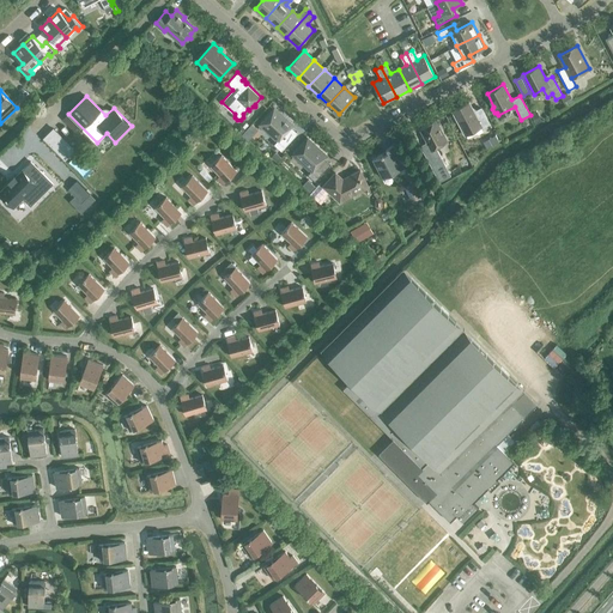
[(481,108),(474,111),(469,102),(453,111),(466,134),(481,126),(483,128),(490,123),(481,108)]
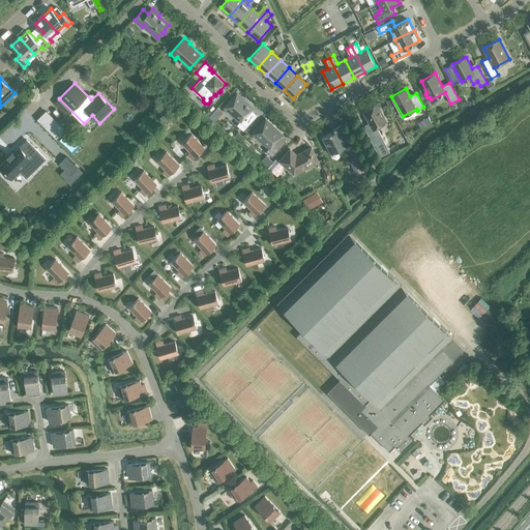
[(237,124),(243,130),(258,115),(252,110),(253,109),(237,94),(226,108),(240,121),(237,124)]
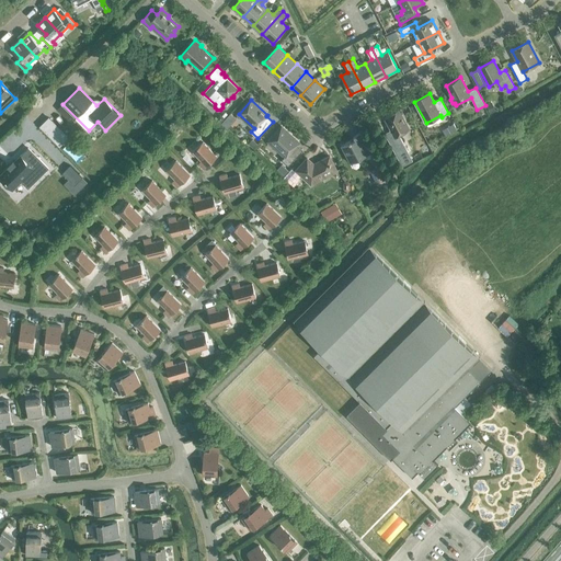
[(387,138),(393,149),(404,144),(399,134),(409,129),(399,110),(385,117),(393,135),(387,138)]
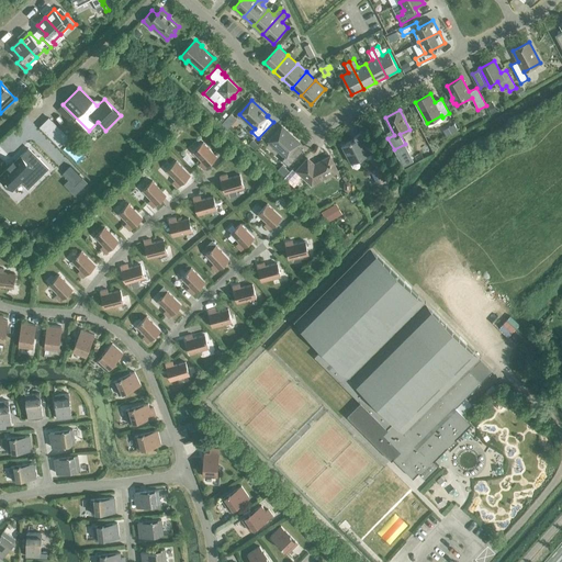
[(282,160),(289,166),(304,149),(298,144),(299,143),(282,128),(270,142),(285,156),(282,160)]
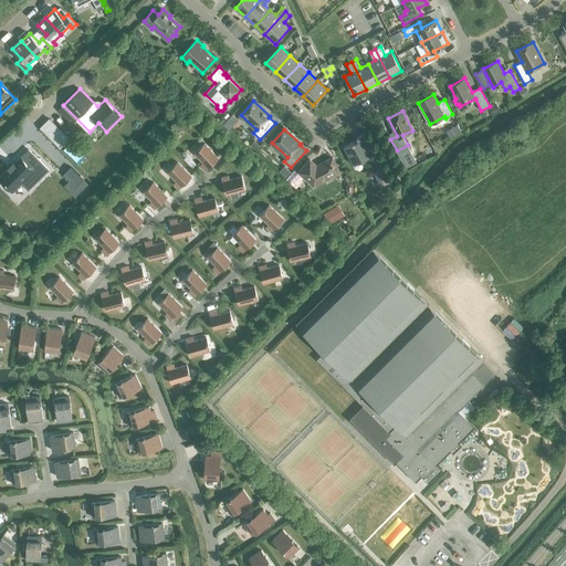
[(354,165),(374,154),(363,134),(356,138),(358,140),(355,143),(354,142),(344,146),(354,165)]
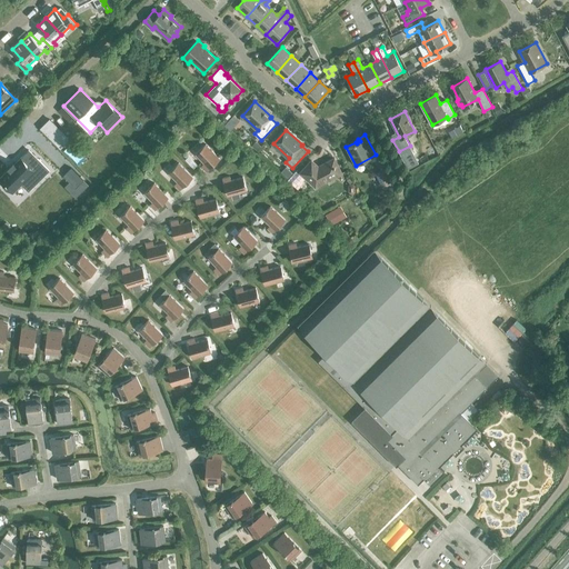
[(201,166),(207,171),(220,159),(206,145),(196,153),(205,163),(201,166)]
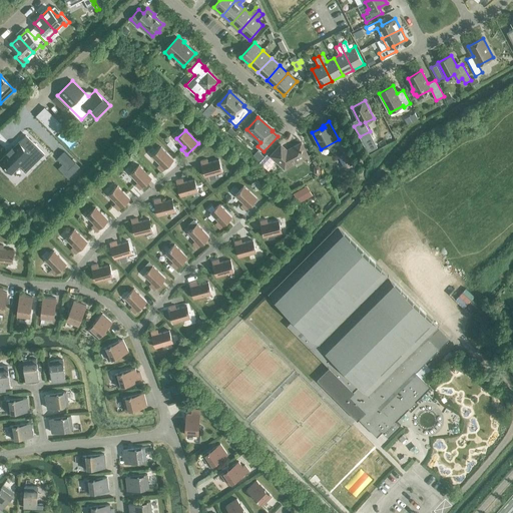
[(8,152),(0,160),(0,161),(12,173),(24,161),(30,167),(44,153),(34,143),(26,150),(19,142),(13,147),(12,146),(7,151),(8,152)]
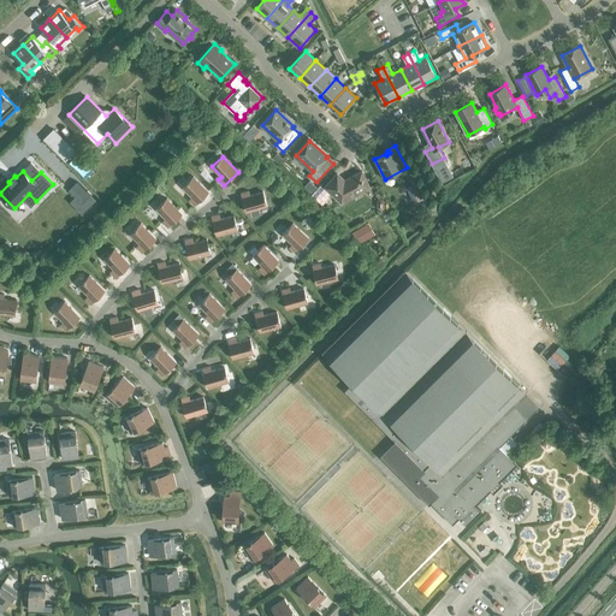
[(342,202),(371,188),(362,171),(344,181),(337,173),(325,188),(331,193),(342,202)]
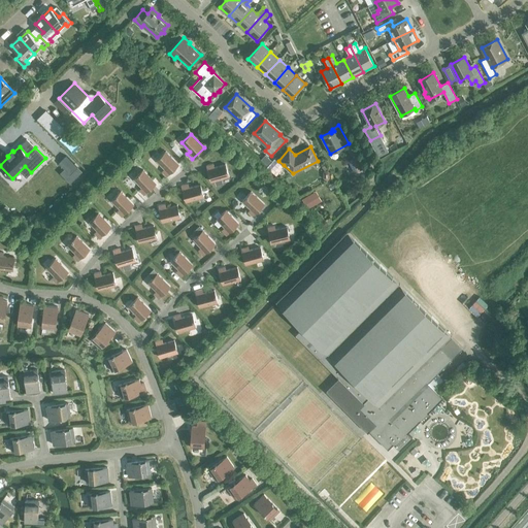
[(162,171),(167,176),(178,164),(166,151),(157,160),(165,168),(162,171)]
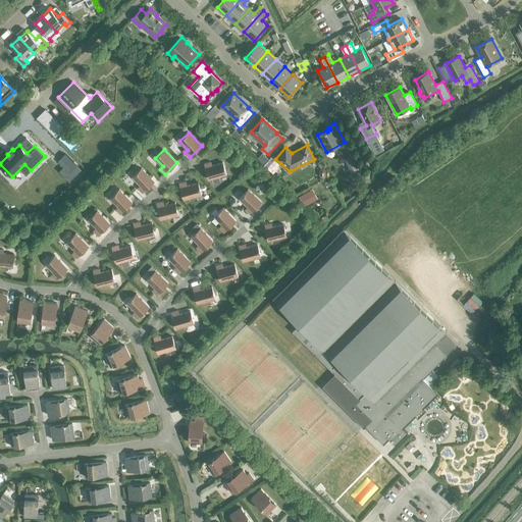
[(65,154),(58,161),(63,166),(69,172),(76,165),(70,159),(65,154)]
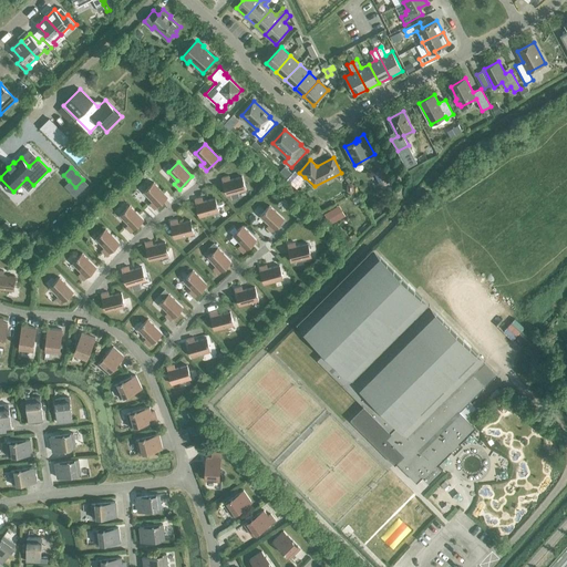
[(243,176),(230,179),(229,176),(222,177),(227,195),(246,189),(243,176)]
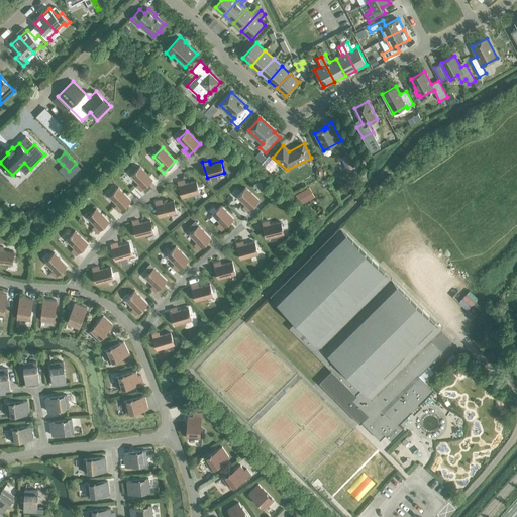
[(136,186),(141,191),(152,179),(140,167),(131,175),(139,184),(136,186)]
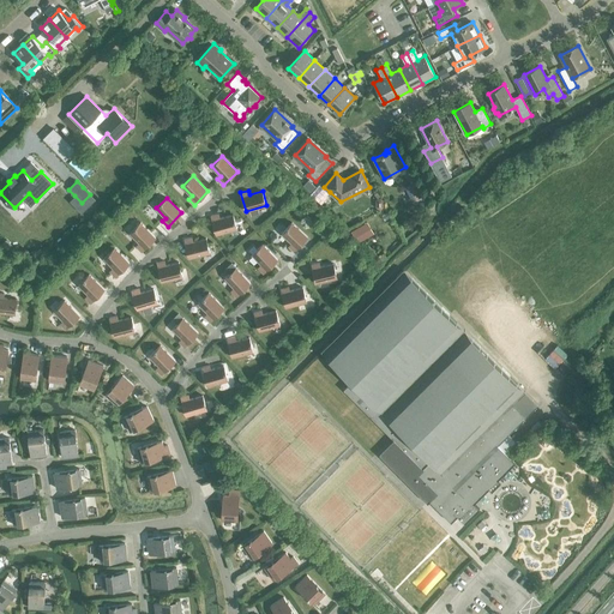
[(233,215),(220,218),(218,214),(211,216),(217,235),(238,229),(233,215)]
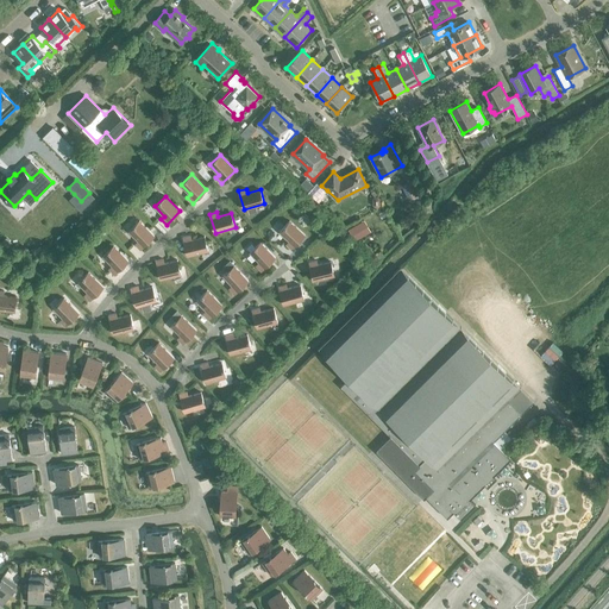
[(136,244),(140,250),(155,236),(139,220),(129,231),(138,240),(136,244)]
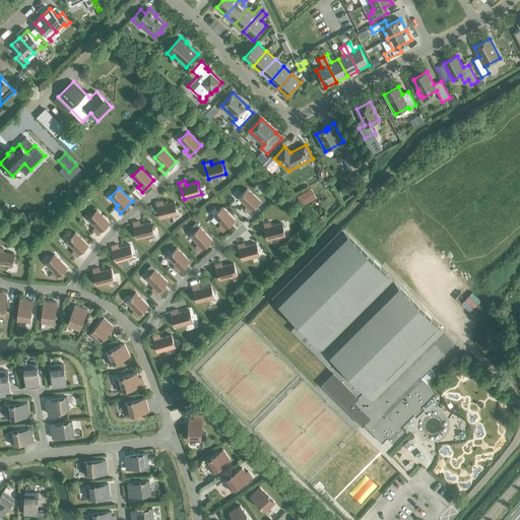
[(245,208),(249,213),(261,201),(248,188),(239,198),(247,206),(245,208)]
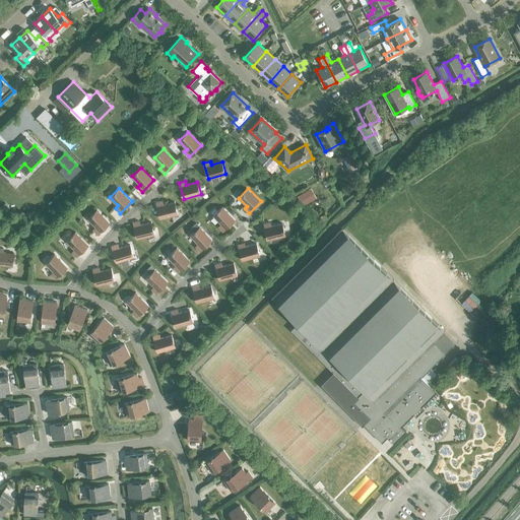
[(175,202),(164,204),(163,201),(156,202),(160,218),(178,214),(175,202)]
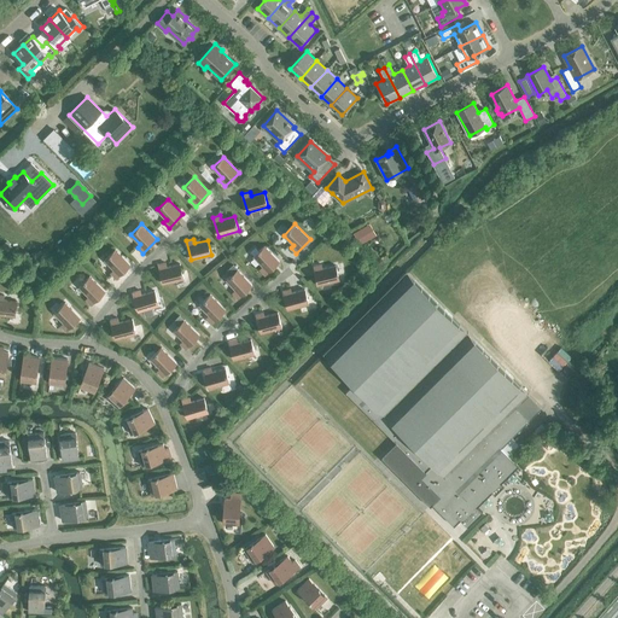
[(260,269),(266,275),(280,261),(264,245),(254,256),(263,266),(260,269)]
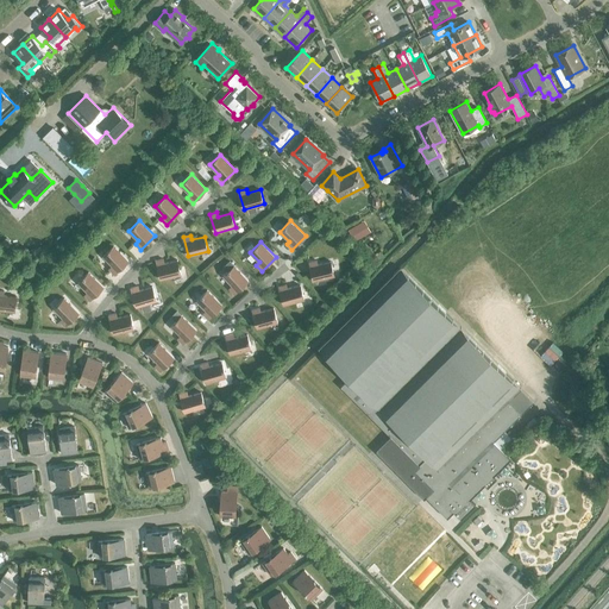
[(110,269),(114,275),(129,261),(114,245),(104,256),(113,265),(110,269)]
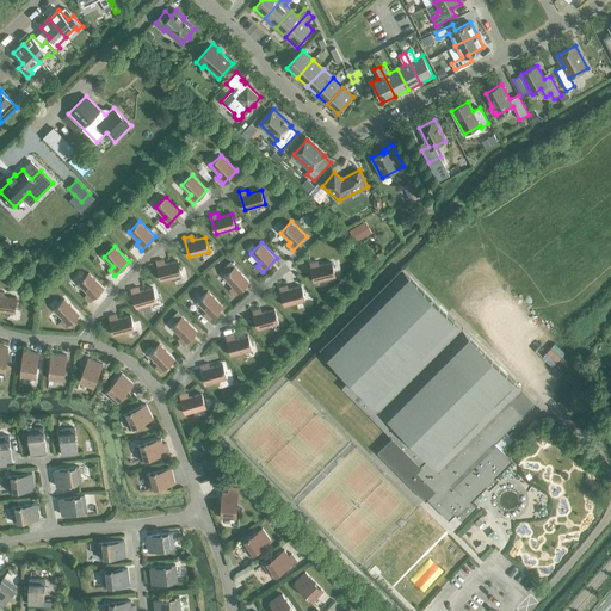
[(178,261),(165,264),(164,260),(156,261),(161,281),(181,276),(178,261)]
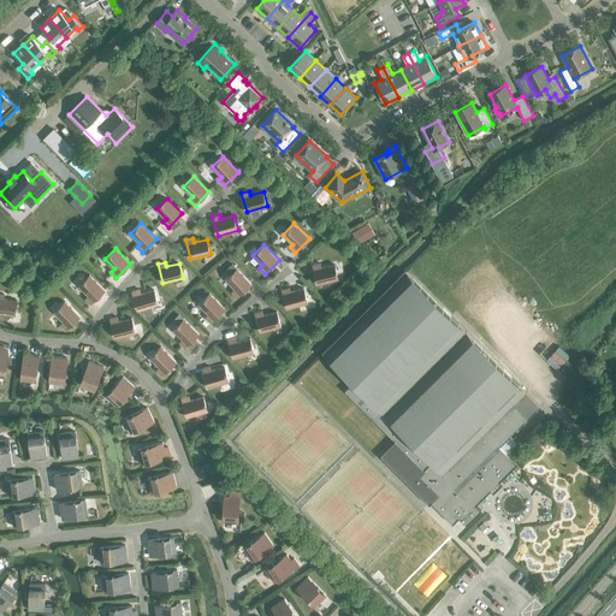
[(335,265),(321,267),(320,264),(313,265),(318,284),(338,279),(335,265)]
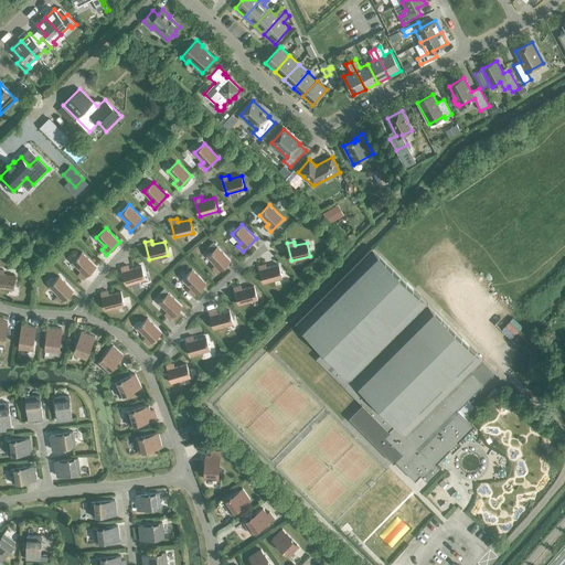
[(213,268),(217,273),(231,260),(217,246),(208,256),(215,265),(213,268)]
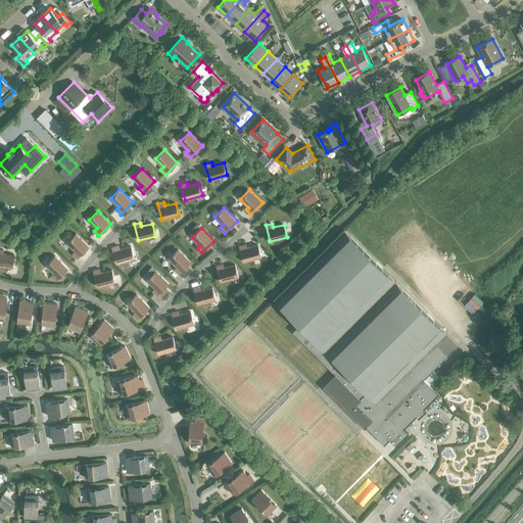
[(416,416),(419,419),(427,412),(424,409),(438,393),(429,385),(434,381),(428,375),(458,344),(344,231),(276,299),(301,325),(295,332),(339,375),(328,387),(365,424),(369,420),(377,429),(375,432),(383,440),(387,436),(396,445),(409,433),(403,429),(416,416)]
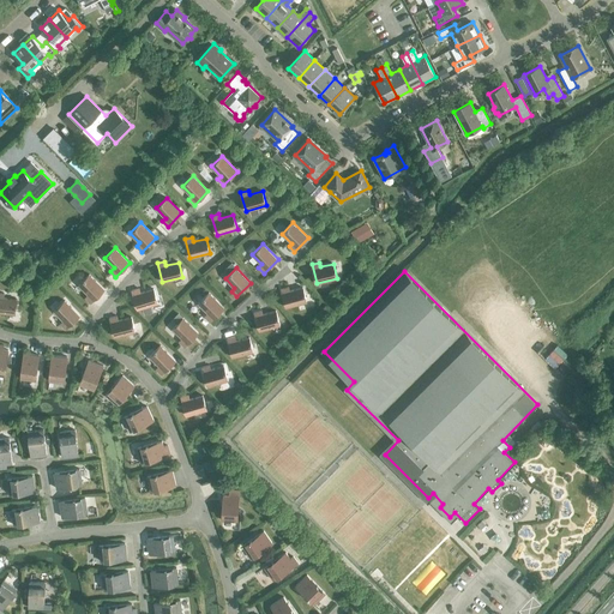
[(85,298),(90,304),(104,289),(89,275),(79,284),(89,295),(85,298)]
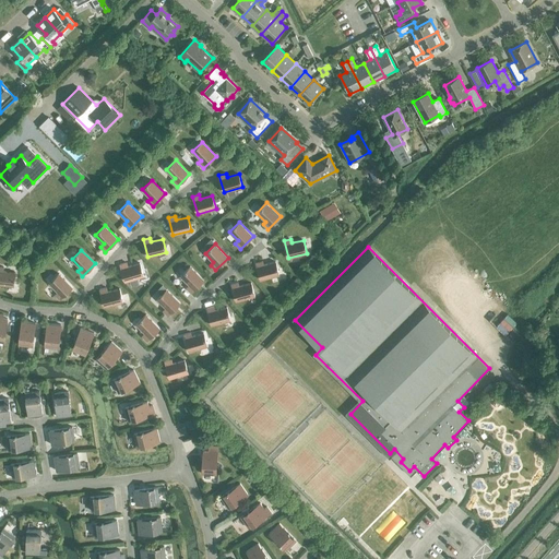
[(276,261),(264,264),(263,261),(256,262),(261,280),(280,275),(276,261)]
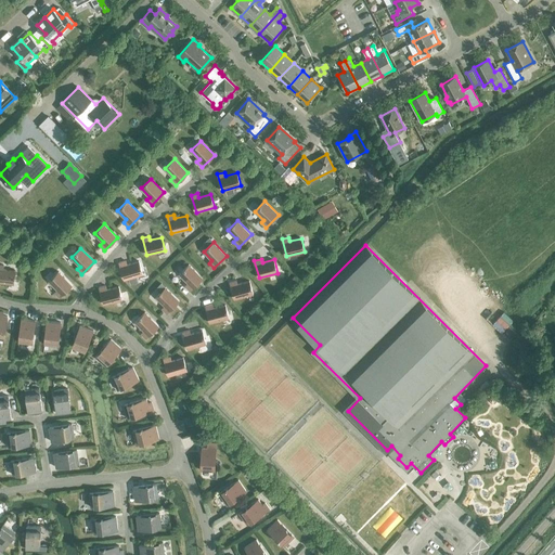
[(139,261),(127,265),(126,260),(119,262),(125,280),(143,274),(139,261)]
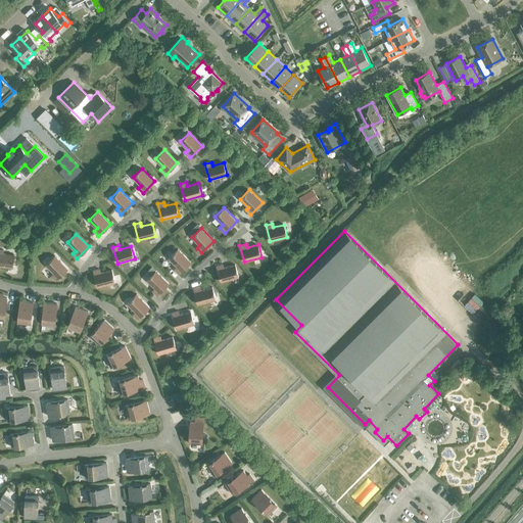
[(0,266),(13,268),(14,254),(3,253),(3,249),(0,248),(0,266)]
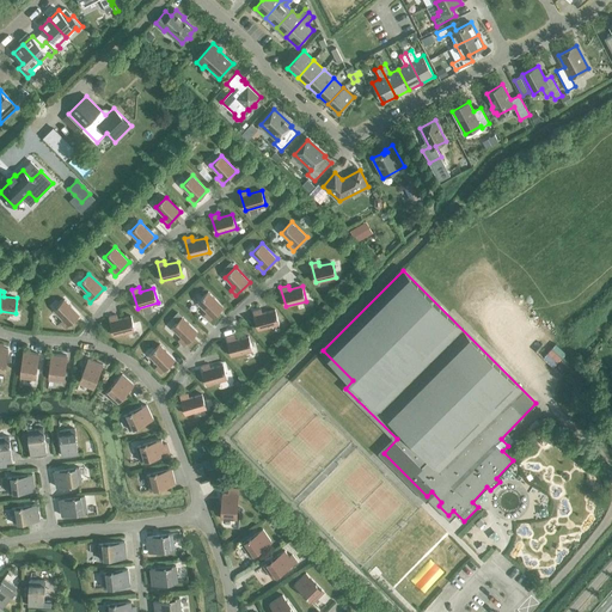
[(204,316),(209,320),(224,306),(208,292),(197,303),(207,312),(204,316)]
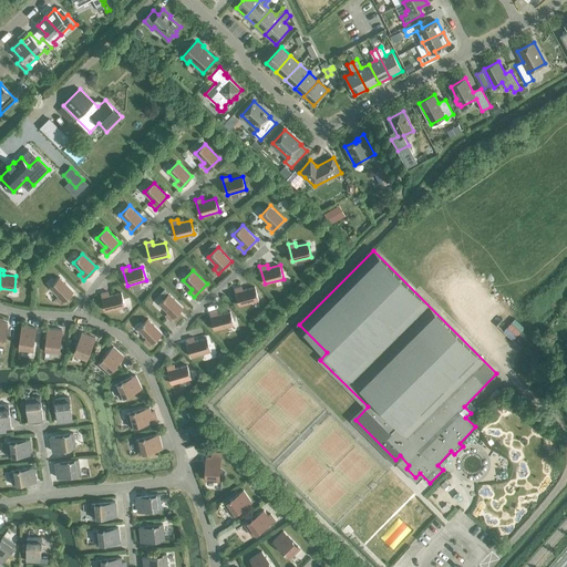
[(55,299),(61,305),(73,291),(60,277),(50,287),(59,296),(55,299)]
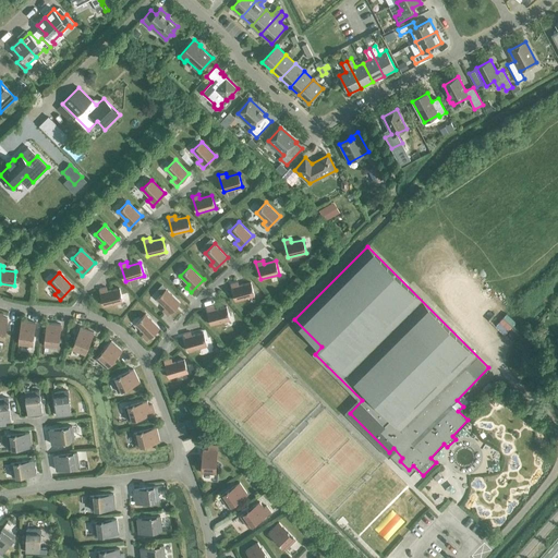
[(251,282),(239,286),(238,281),(231,283),(235,301),(255,295),(251,282)]
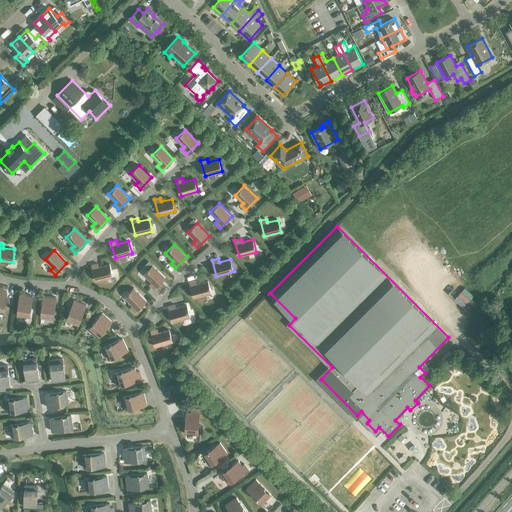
[(110,264),(99,267),(98,263),(91,265),(96,281),(113,276),(110,264)]
